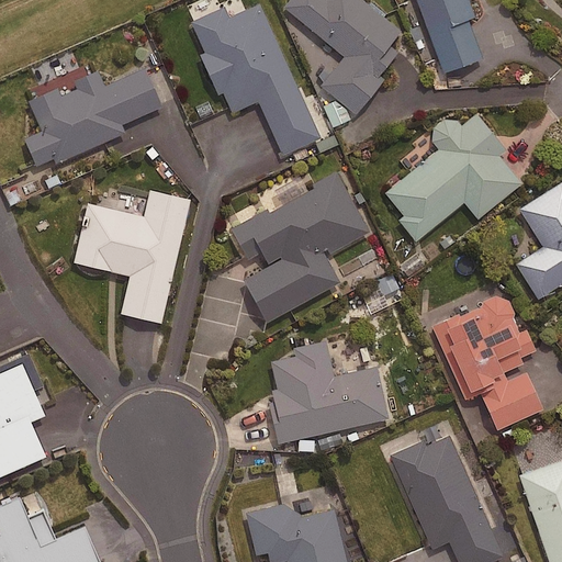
[(290,0),(284,7),(344,58),(322,85),(355,113),(383,80),(378,76),(396,54),(388,46),(400,33),(361,0),(290,0)]
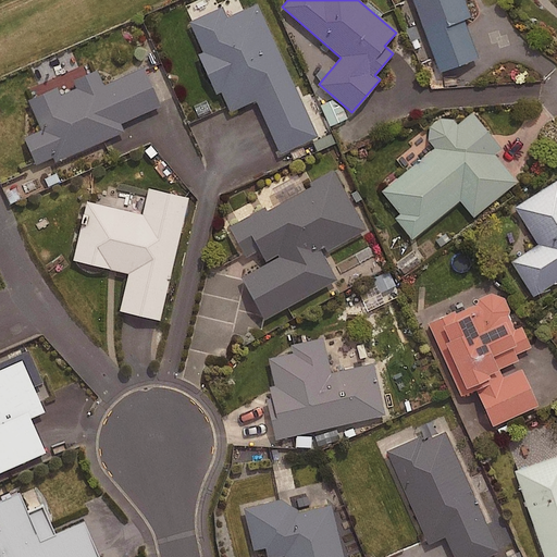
[(412,0),(440,72),(477,58),(462,19),(470,16),(463,0),(412,0)]
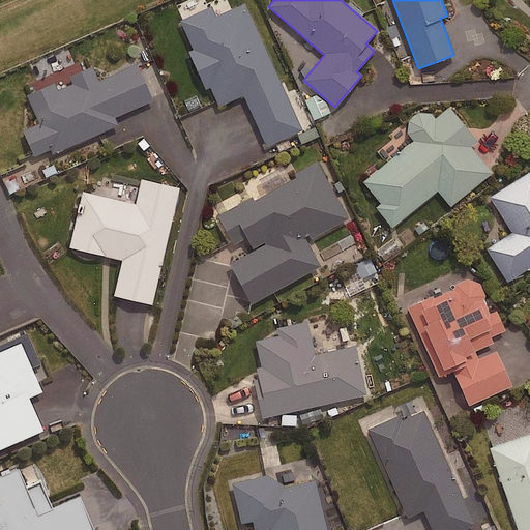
[(300,130),(243,4),(214,18),(210,8),(180,21),(194,51),(189,53),(205,88),(208,87),(217,107),(243,95),(266,146),(300,130)]
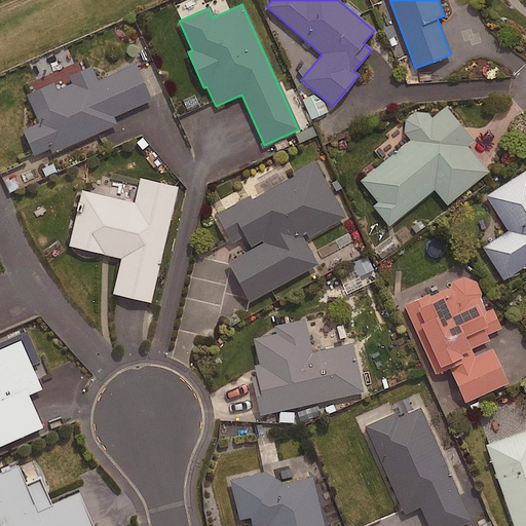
[(149,101),(134,65),(98,80),(91,68),(28,96),(40,122),(23,130),(36,159),(115,125),(111,117),(149,101)]
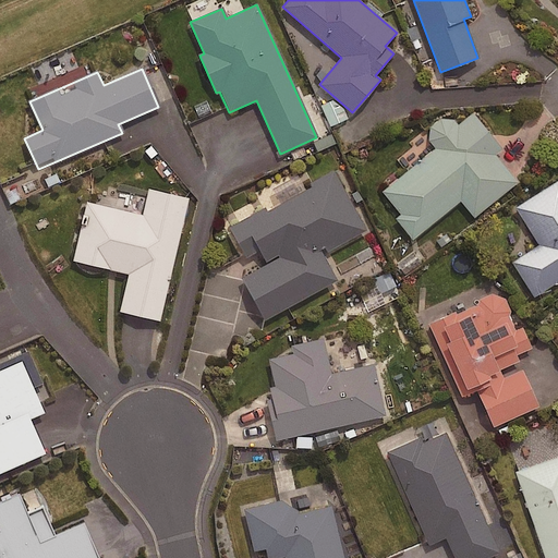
[(500,148),(473,113),(458,126),(448,113),(426,131),(439,147),(383,192),(400,214),(396,218),(412,239),(460,201),(473,217),(517,182),(494,153),(500,148)]
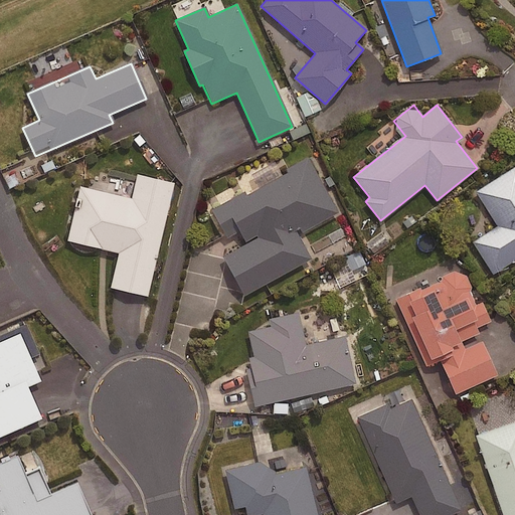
[(337,212),(308,158),(287,169),(289,173),(247,195),(245,192),(210,211),(225,238),(239,230),(247,243),(222,258),(243,296),(310,259),(297,234),(337,212)]
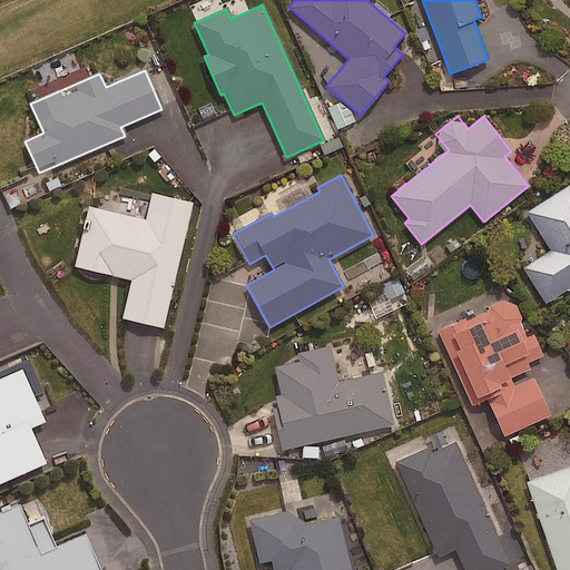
[(569,184),(527,213),(551,251),(523,268),(546,303),(569,287),(569,184)]
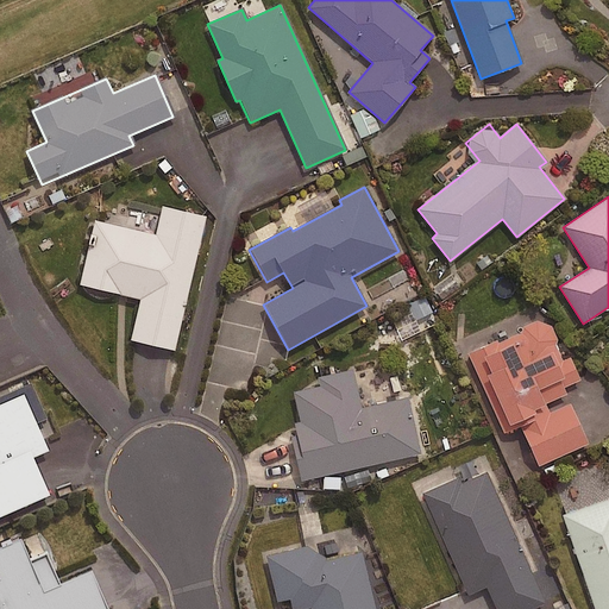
[(205,217),(163,207),(156,236),(94,221),(80,284),(140,299),(131,340),(174,350),(205,217)]
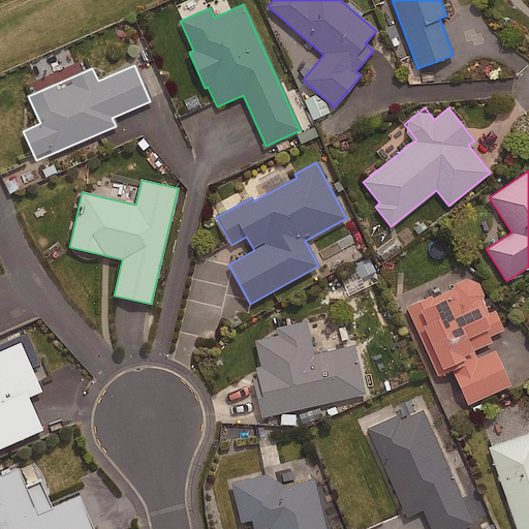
[(504,335),(474,275),(406,309),(437,372),(449,366),(468,405),(509,384),(493,350),(472,360),(469,352),(504,335)]
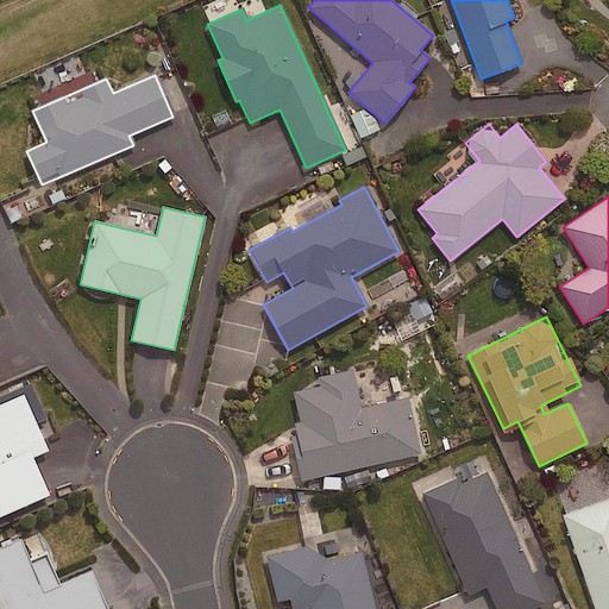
[(362,408),(353,371),(316,380),(318,384),(292,390),(302,433),(292,435),(301,481),(420,453),(407,399),(362,408)]
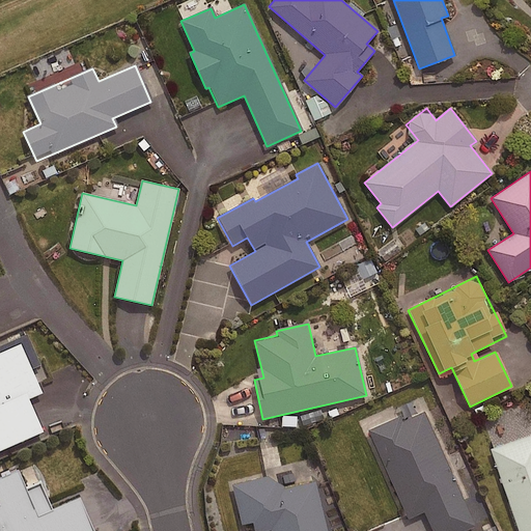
[(0,342),(0,449),(42,431),(27,398),(40,393),(31,372),(40,368),(25,332),(0,342)]
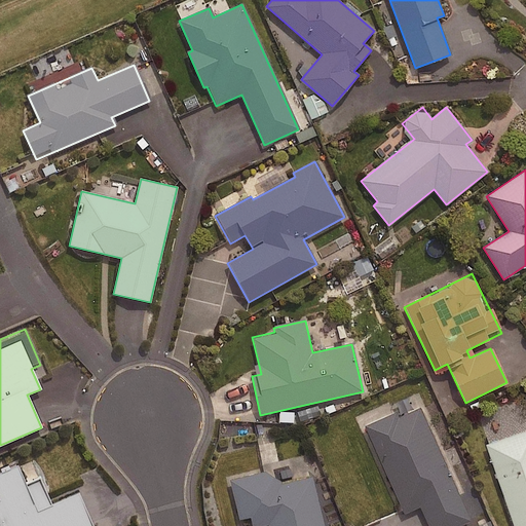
[(458,525),(470,521),(418,406),(365,429),(403,514),(420,506),(428,525),(458,525)]
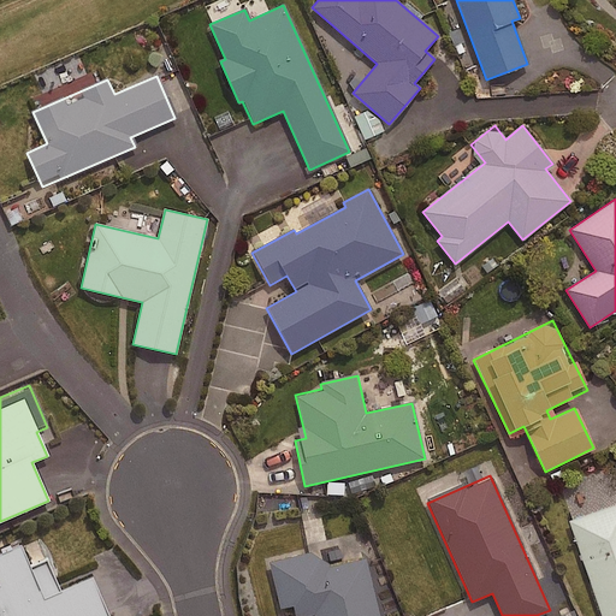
[(615,615),(615,504),(569,521),(602,615),(615,615)]
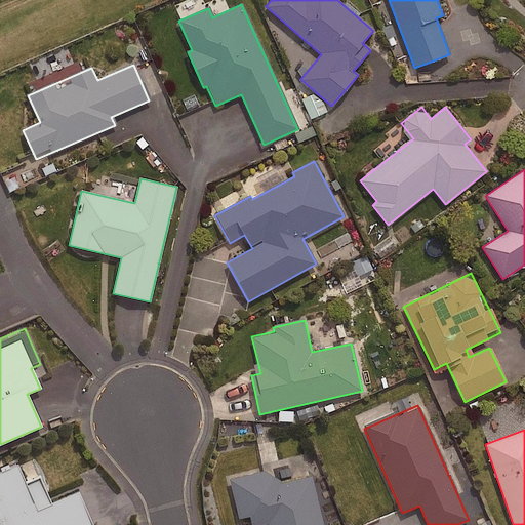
[(26,486),(17,467),(0,474),(0,524),(91,524),(77,491),(51,502),(41,479),(26,486)]
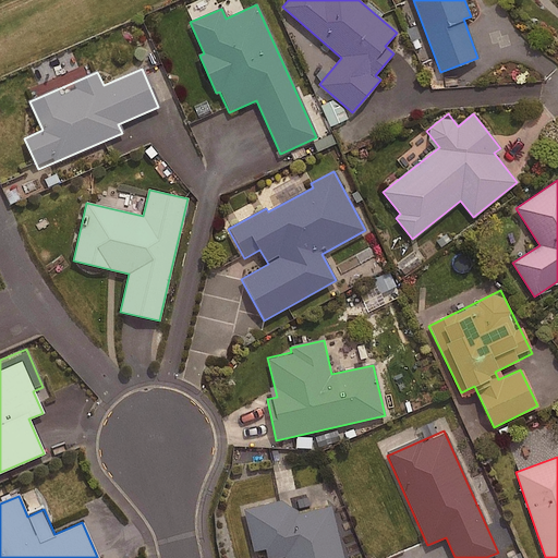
[(302,512),(280,501),(245,510),(255,550),(266,547),(267,557),(278,557),(286,556),(286,557),(343,557),(330,505),(302,512)]
